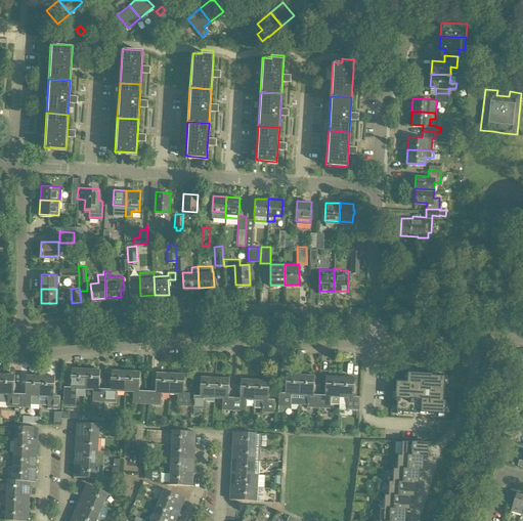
[(84,388),(85,367),(71,366),(70,386),(63,385),(62,405),(75,405),(76,387),(84,388)]
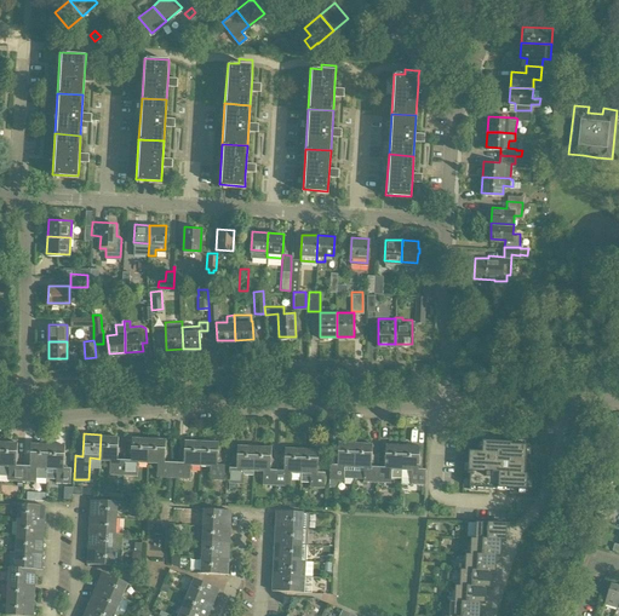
[(122,473),(124,459),(116,458),(118,435),(101,435),(99,459),(109,459),(109,473),(122,473)]
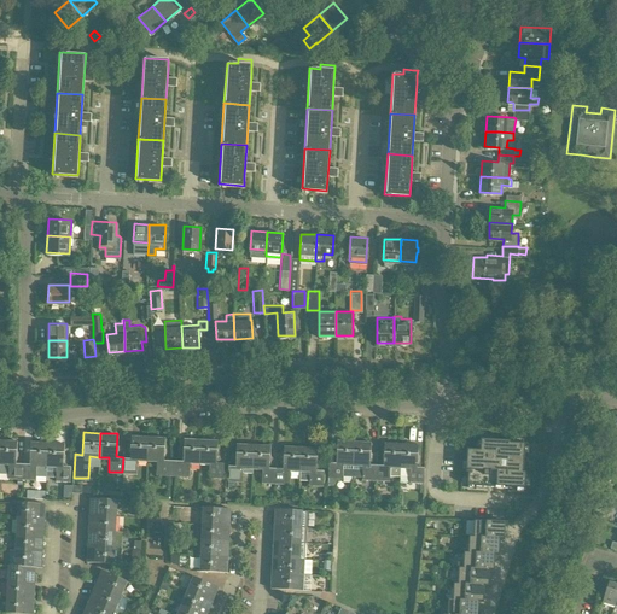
[(146,460),(147,450),(147,436),(132,434),(131,457),(123,457),(122,472),(137,473),(138,458),(146,460)]
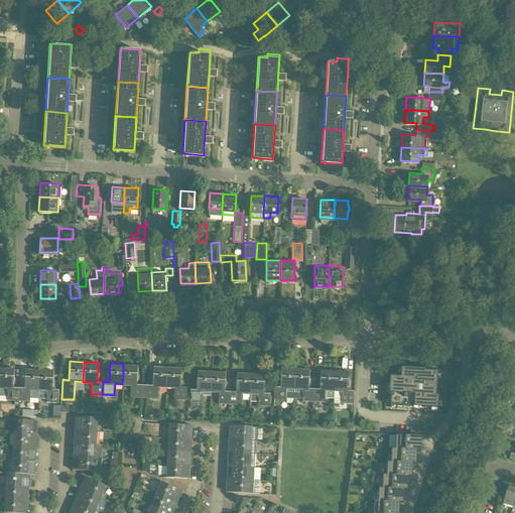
[(142,396),(143,383),(137,383),(138,364),(123,364),(123,376),(122,384),(131,384),(130,395),(142,396)]
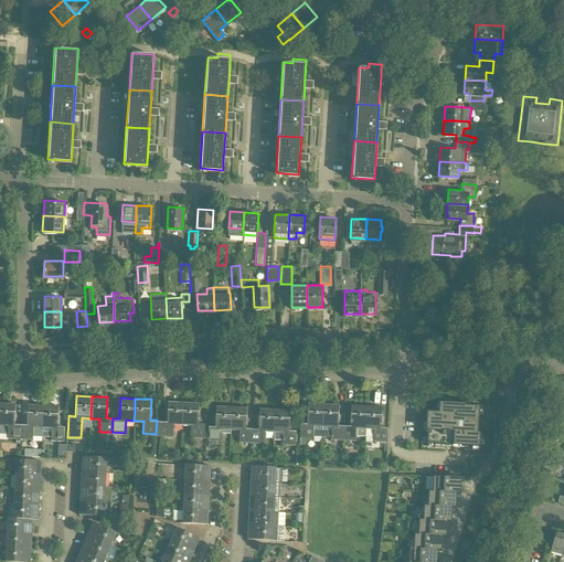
[(182,423),(183,401),(168,400),(167,421),(159,420),(157,420),(156,434),(158,434),(173,435),(173,422),(182,423)]
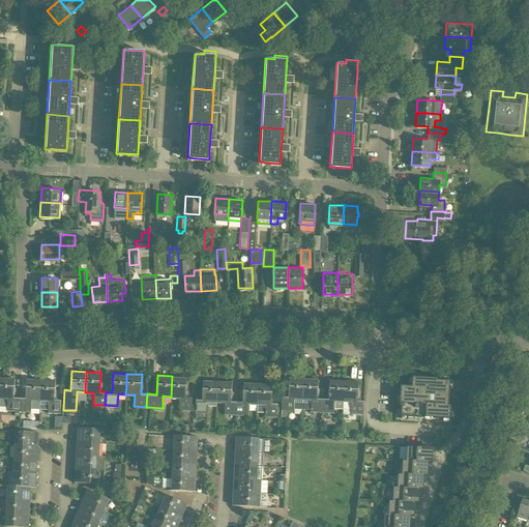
[(401,402),(401,414),(450,417),(451,404),(448,403),(449,379),(437,378),(438,376),(412,375),(411,384),(400,384),(400,402),(401,402)]
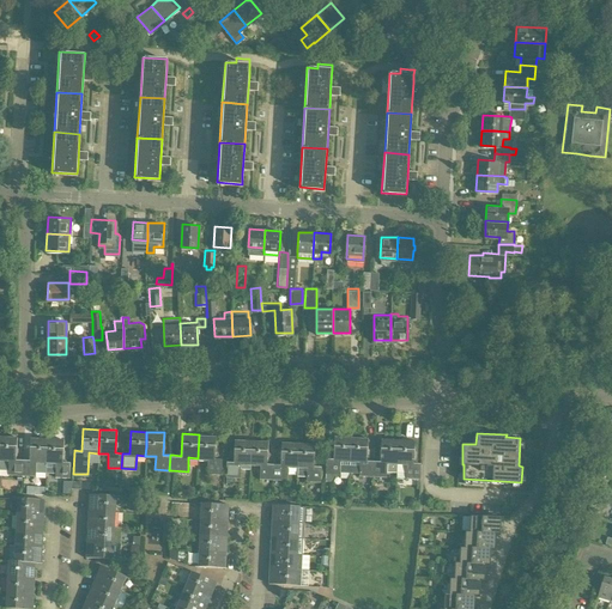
[(22,474),(22,458),(16,458),(17,436),(0,434),(0,467),(7,468),(7,473),(22,474)]
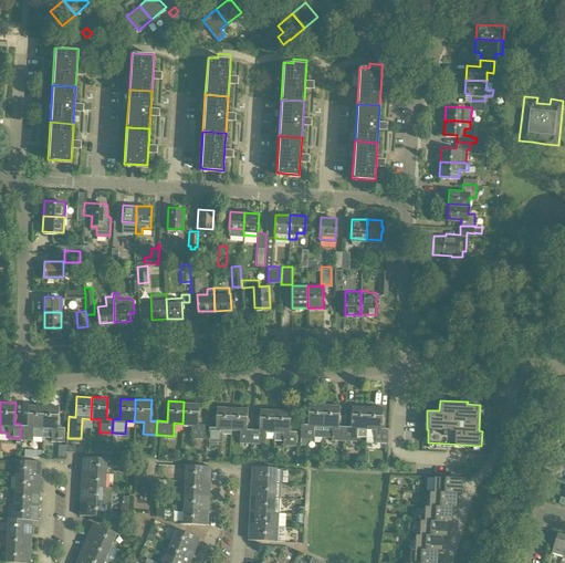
[(205,437),(205,424),(198,423),(199,403),(184,402),(182,424),(191,424),(191,437),(205,437)]
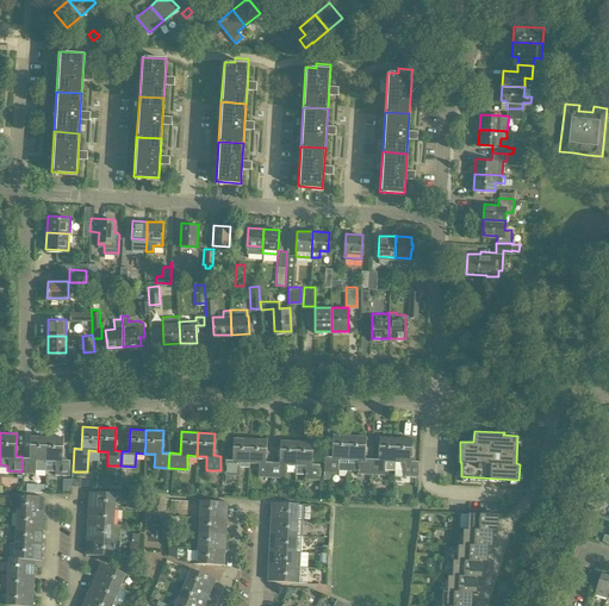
[(347,469),(349,433),(333,432),(331,455),(324,455),(323,478),(325,478),(328,476),(330,475),(331,473),(331,470),(337,470),(337,468),(347,469)]
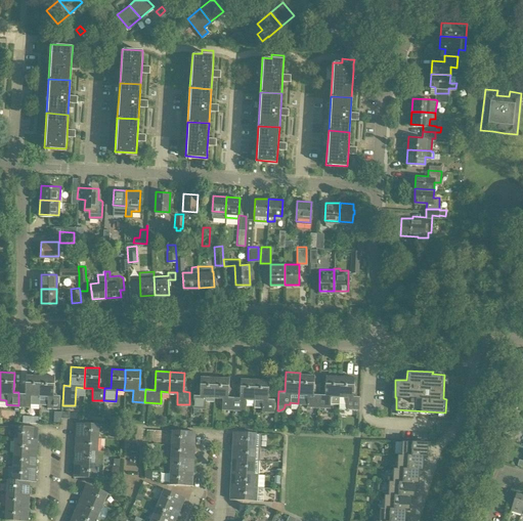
[(314,374),(300,373),(298,403),(306,403),(306,405),(318,405),(318,393),(313,392),(314,374)]
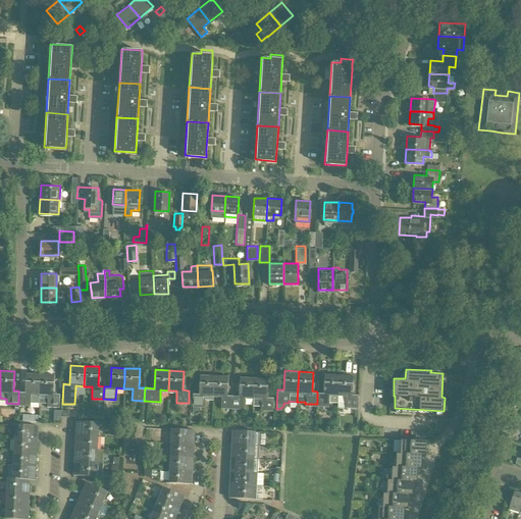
[(31,401),(38,401),(39,394),(40,372),(25,372),(24,392),(18,391),(18,404),(18,407),(22,407),(22,404),(30,405),(31,401)]
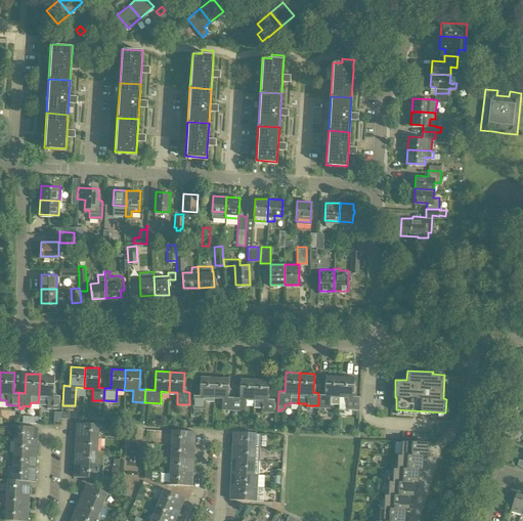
[(47,403),(47,406),(58,407),(59,394),(53,394),(54,375),(40,374),(39,395),(38,402),(47,403)]
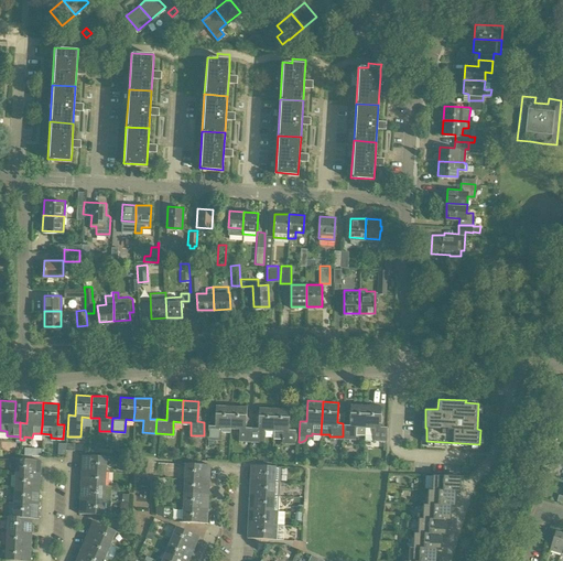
[(364,433),(366,403),(350,402),(349,423),(343,423),(343,437),(355,438),(355,433),(364,433)]
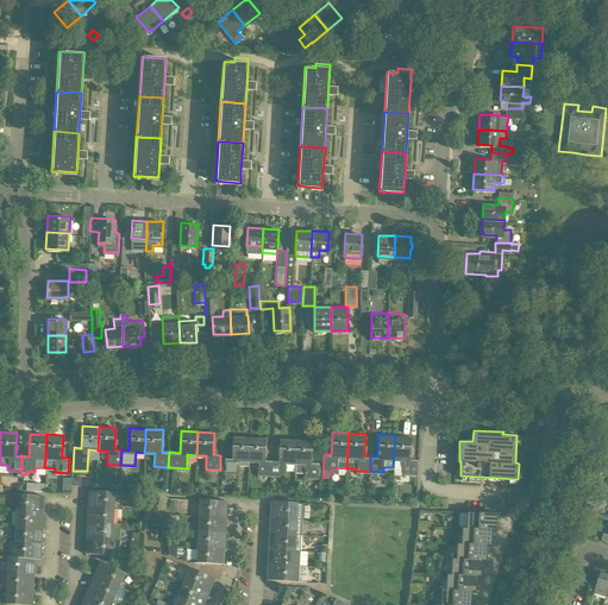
[(249,460),(250,436),(233,435),(232,458),(225,458),(225,473),(238,473),(239,464),(249,464),(249,460)]
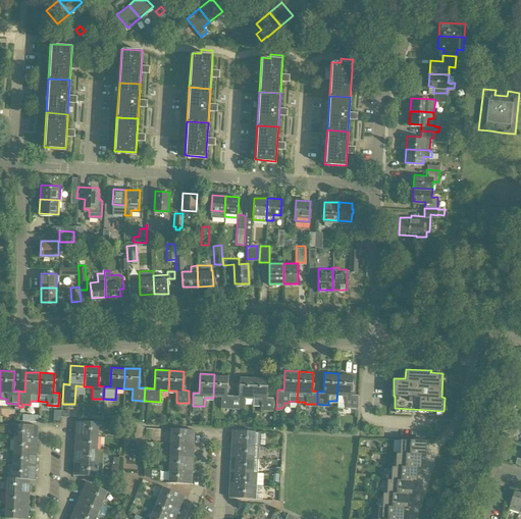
[(357,407),(358,394),(352,393),(353,374),(339,373),(336,401),(346,402),(345,406),(357,407)]
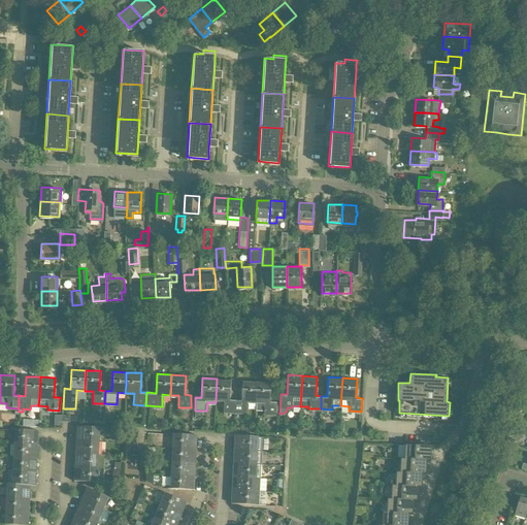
[(235,413),(235,399),(230,398),(231,380),(217,379),(216,399),(224,400),(224,412),(235,413)]
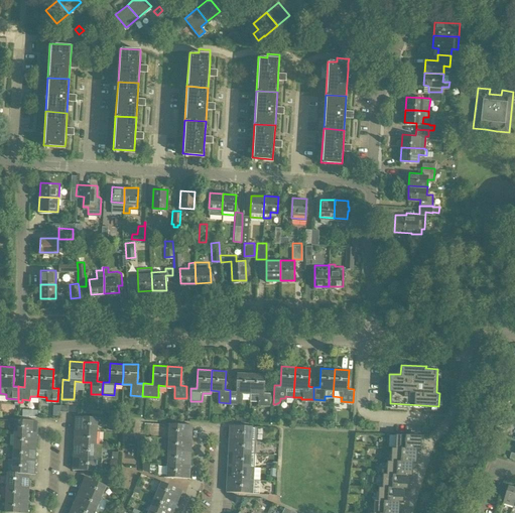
[(250,392),(251,372),(237,371),(236,390),(230,390),(230,403),(242,403),(242,392),(250,392)]
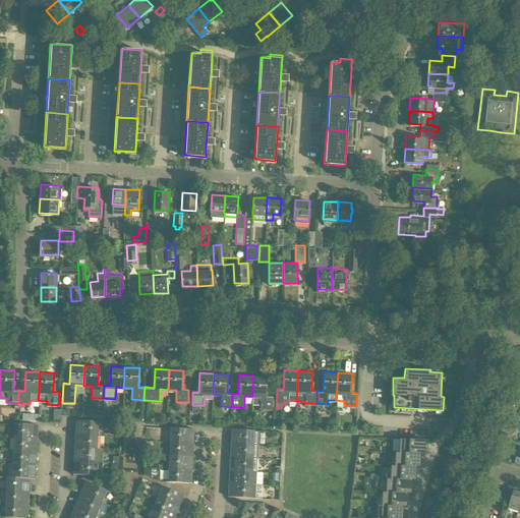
[(252,396),(252,402),(261,403),(261,408),(272,408),(273,396),(267,395),(268,376),(253,376),(252,396)]
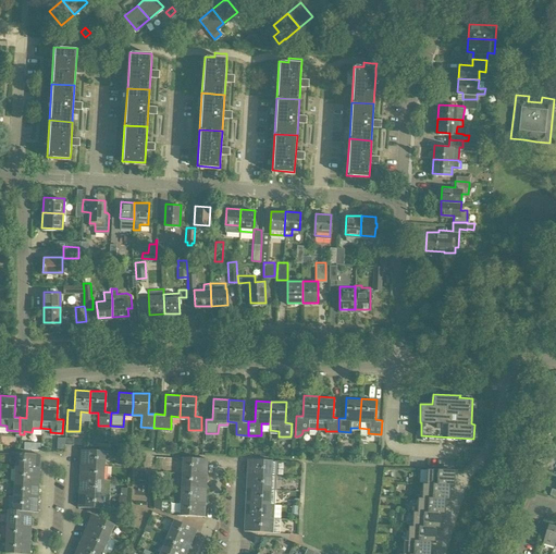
[(104,464),(104,450),(81,448),(79,463),(104,464)]
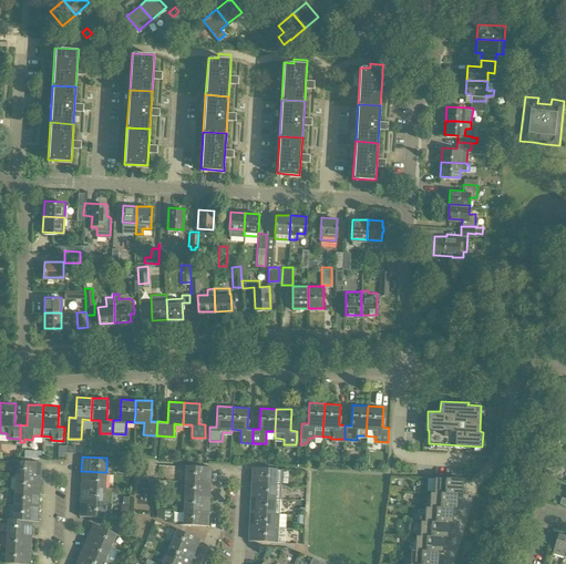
[(40,477),(41,461),(16,460),(16,474),(40,477)]
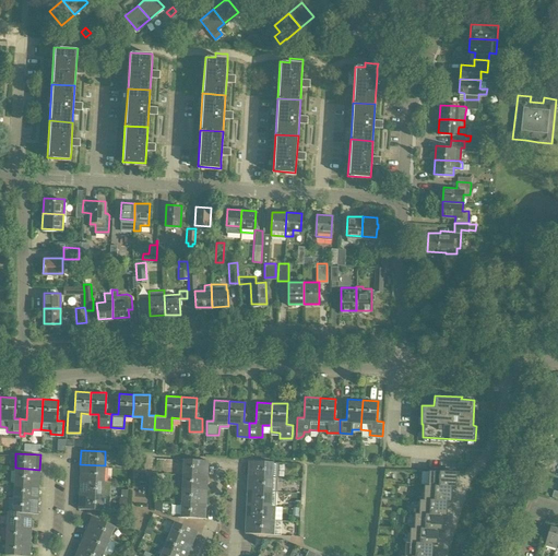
[(208,474),(208,459),(183,458),(183,473),(208,474)]
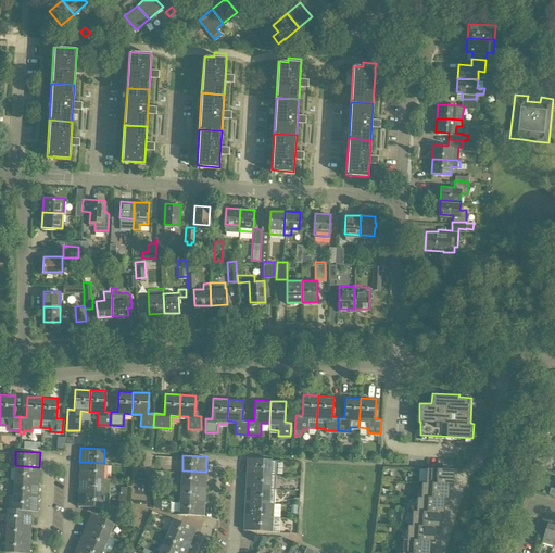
[(276,473),(277,459),(272,459),(272,457),(248,456),(247,470),(276,473)]
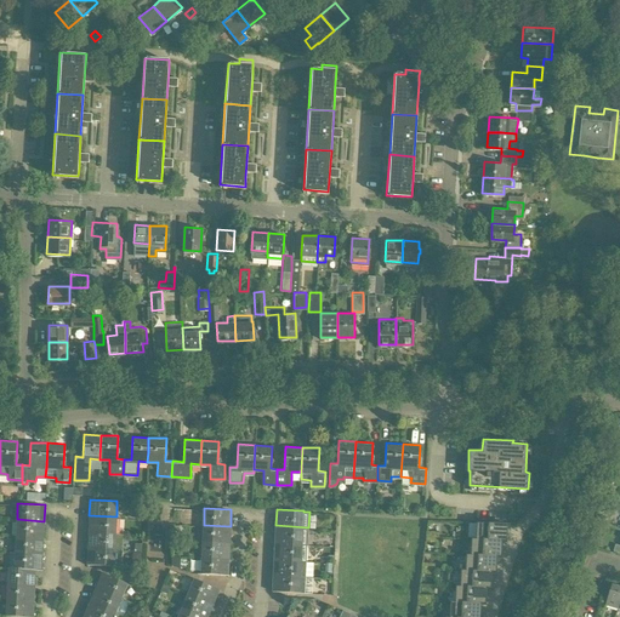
[(603,521),(606,513),(598,510),(596,519),(603,521)]
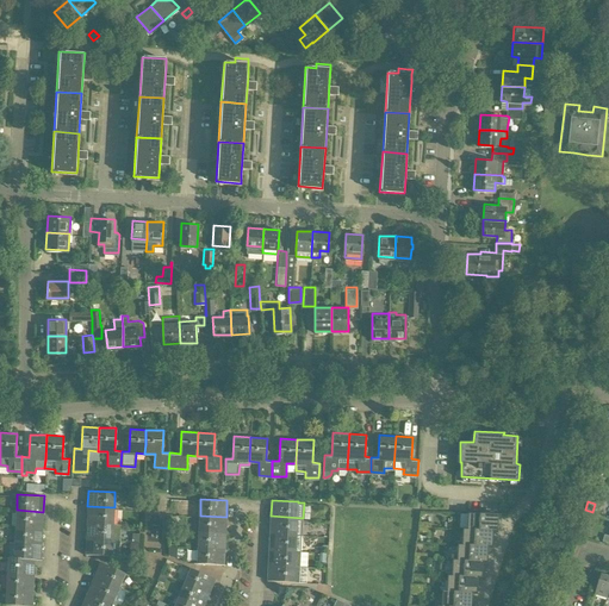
[(113,523),(115,507),(87,506),(87,522),(113,523)]
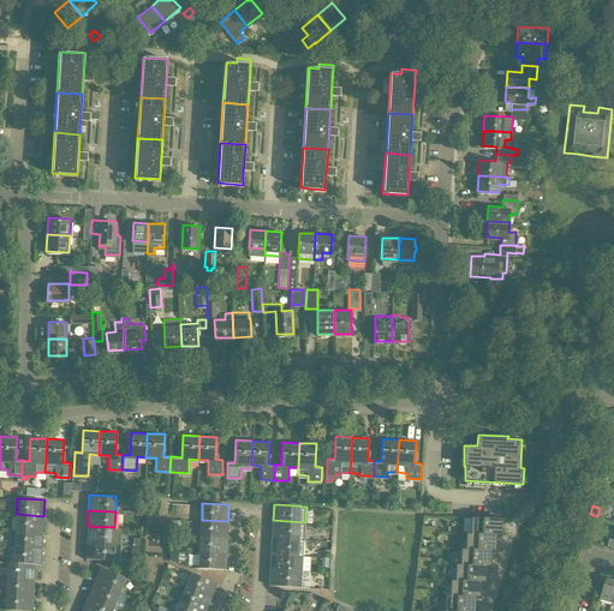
[(42,532),(43,516),(17,514),(16,531),(42,532)]
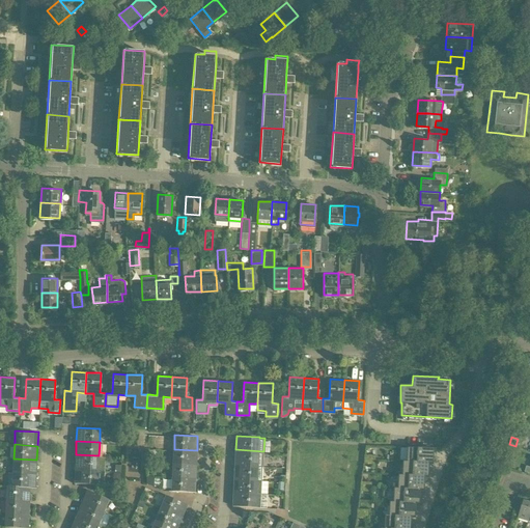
[(406,460),(418,461),(422,462),(422,461),(422,446),(407,446),(406,460)]
